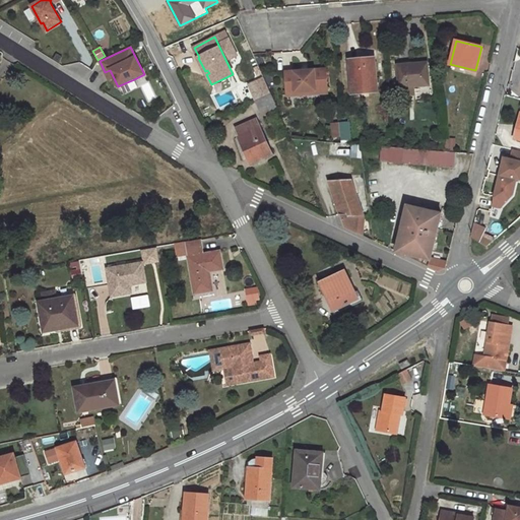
[(361,60),(349,61),(351,89),(368,88),(368,90),(377,89),(375,61),(362,62),(361,60)]
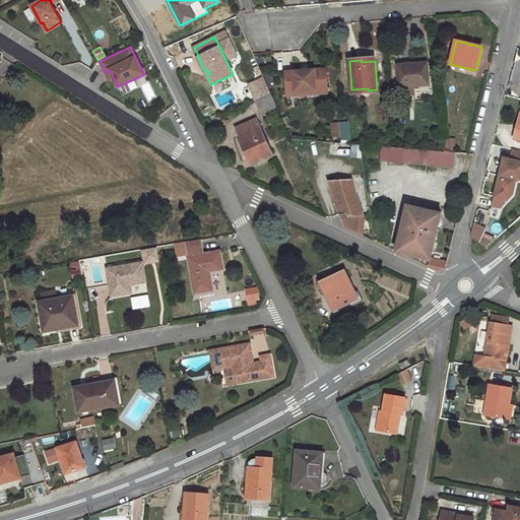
[(427,63),(398,65),(400,87),(413,86),(429,84),(427,63)]
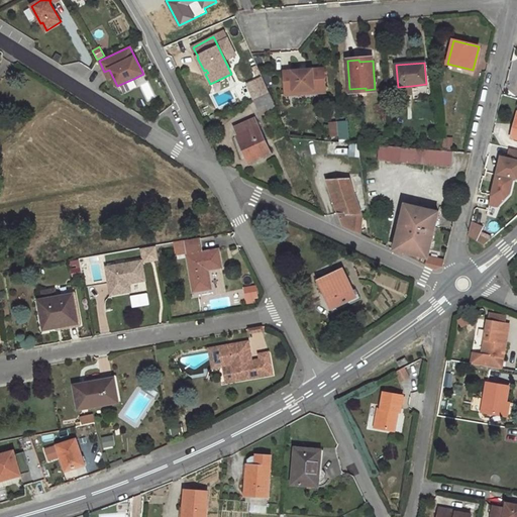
[(256,68),(243,73),(247,81),(260,76),(256,68)]
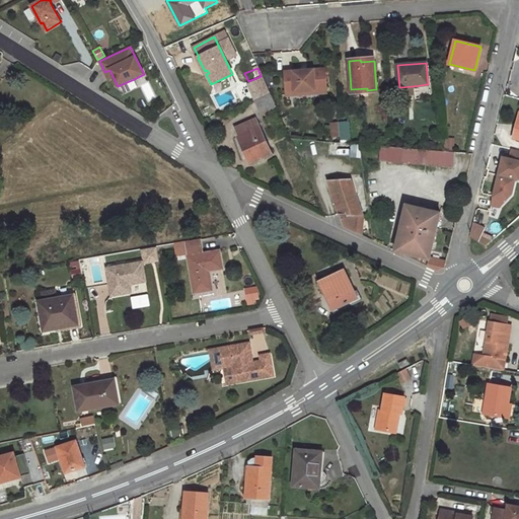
[(313,70),(285,72),(287,92),(315,90),(315,88),(326,87),(325,72),(314,72),(313,70)]
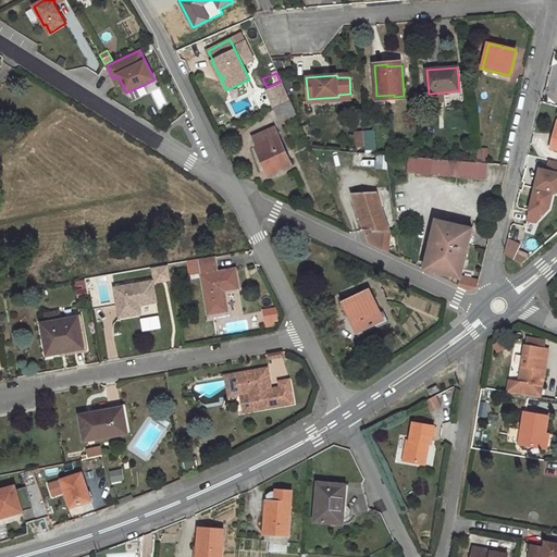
[(282,83),(273,87),(276,95),(271,98),(274,107),(289,99),(282,83)]
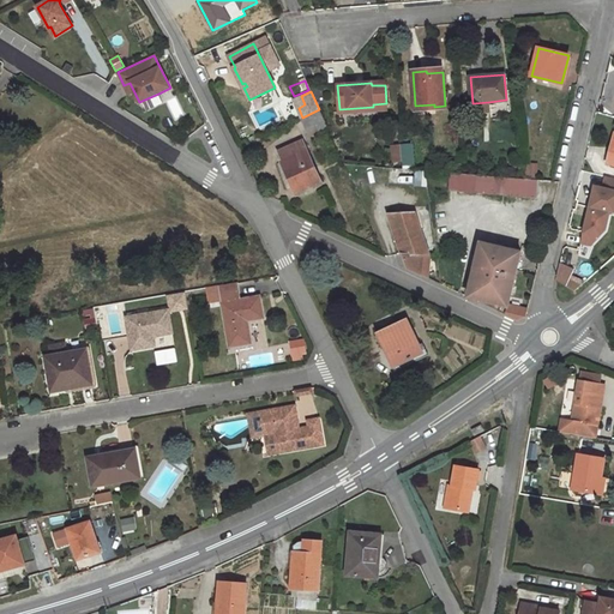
[(158,94),(142,101),(146,112),(163,103),(158,94)]
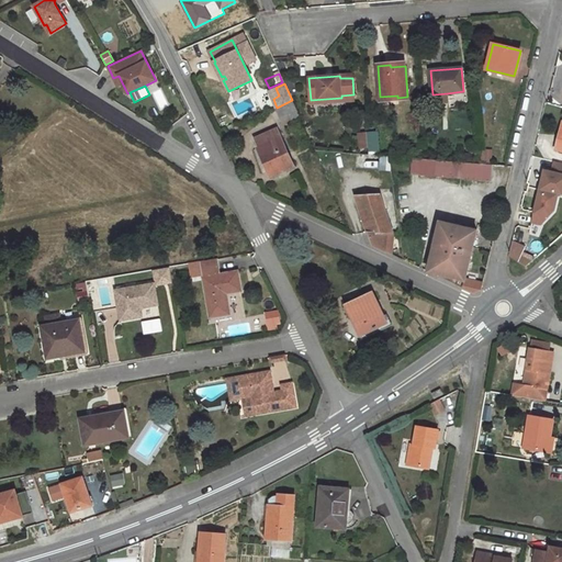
[(160,111),(169,105),(159,88),(150,93),(160,111)]
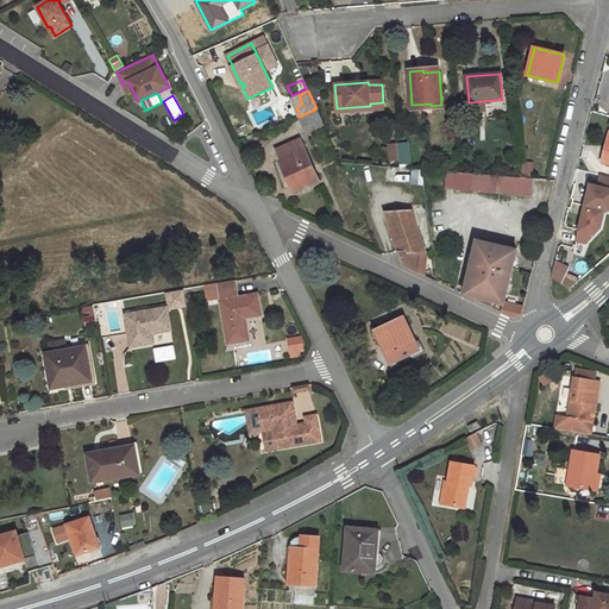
[(302,104),(299,95),(292,98),(296,107),(302,104)]
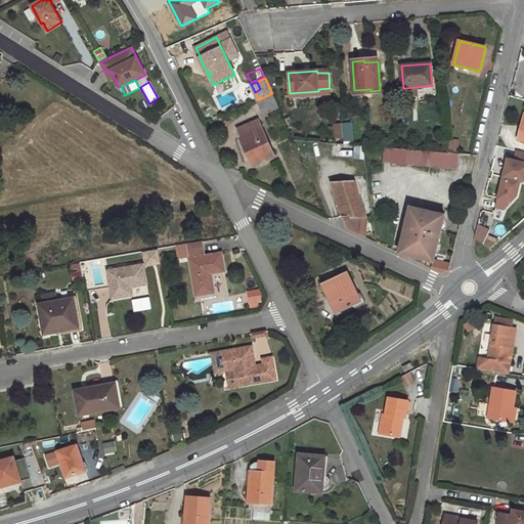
[(417,87),(403,88),(403,96),(418,95),(417,87)]
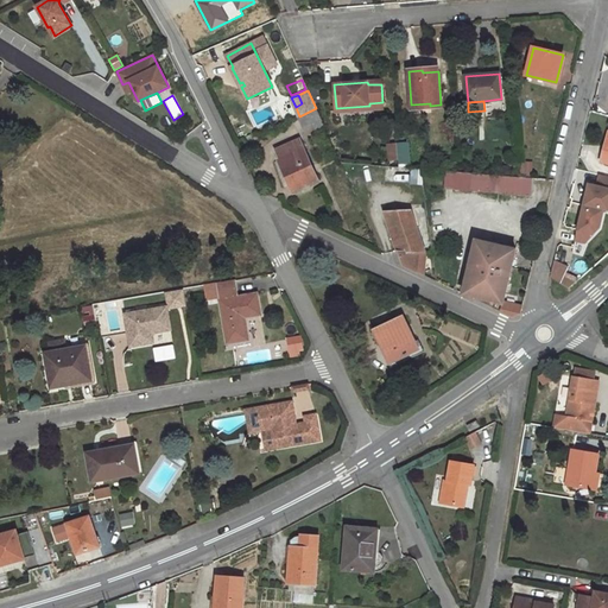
[(324,127),(316,108),(299,116),(304,127),(312,125),(315,131),(324,127)]
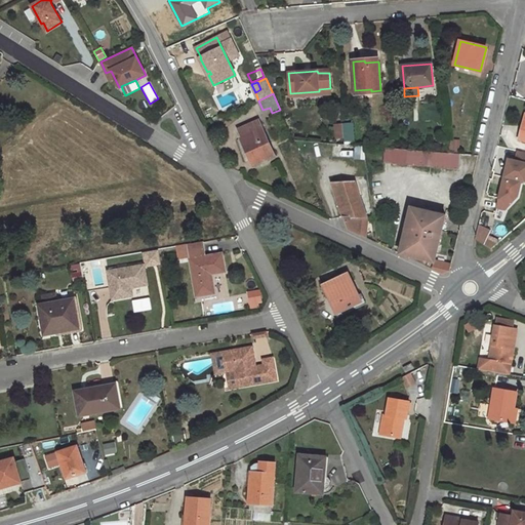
[(258,121),(239,129),(242,137),(249,151),(247,152),(252,165),(275,156),(258,121)]
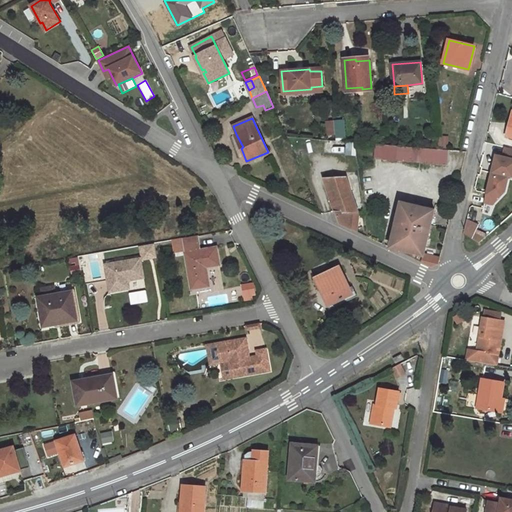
[(344,120),(334,121),(334,122),(335,134),(335,138),(345,137),(344,120)]
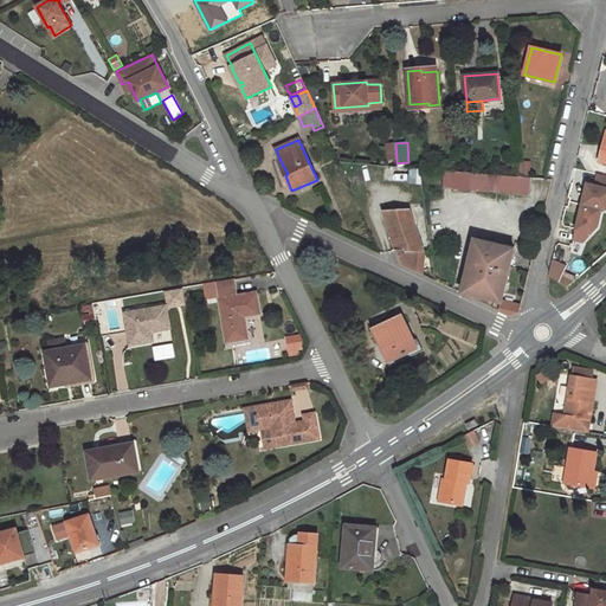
[(395,144),(387,146),(387,160),(397,159),(395,144)]
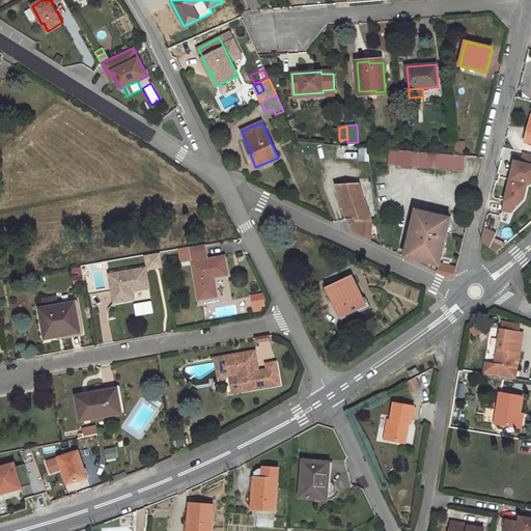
[(245,139),(243,140),(250,154),(252,152),(245,139)]
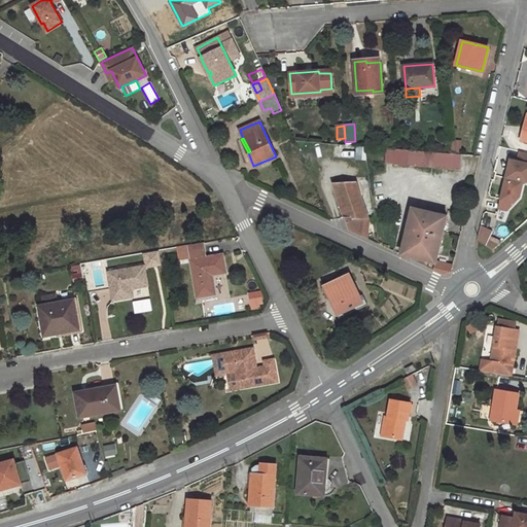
[(460,141),(451,140),(450,153),(460,154),(460,141)]
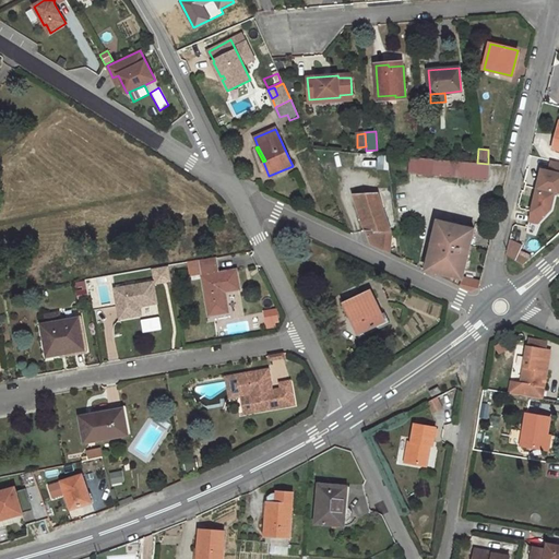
[(388,155),(377,155),(376,166),(389,167),(388,155)]
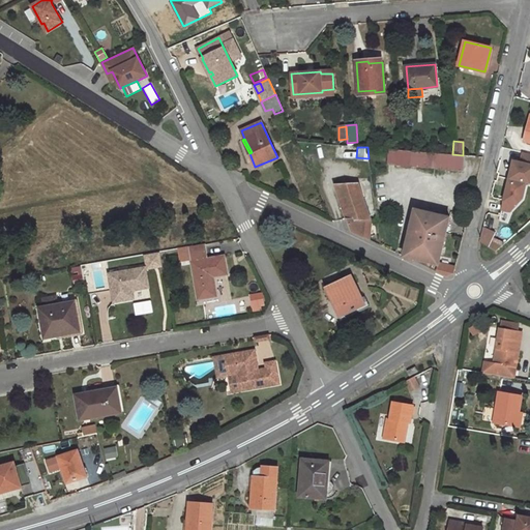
[(452,154),(388,149),(387,165),(464,171),(465,155),(463,155),(452,154)]
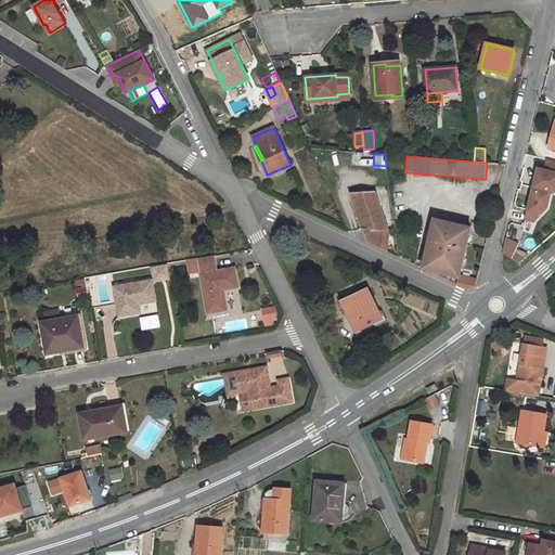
[(554,160),(547,159),(545,170),(538,168),(533,188),(551,192),(554,192),(554,160)]
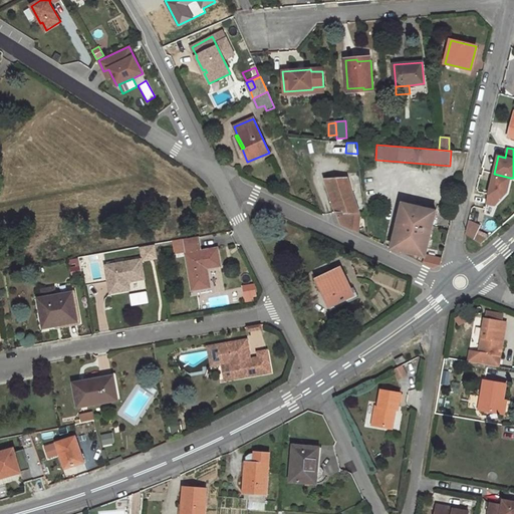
[(510,178),(494,174),(487,204),(495,206),(505,195),(505,193),(507,193),(510,178)]
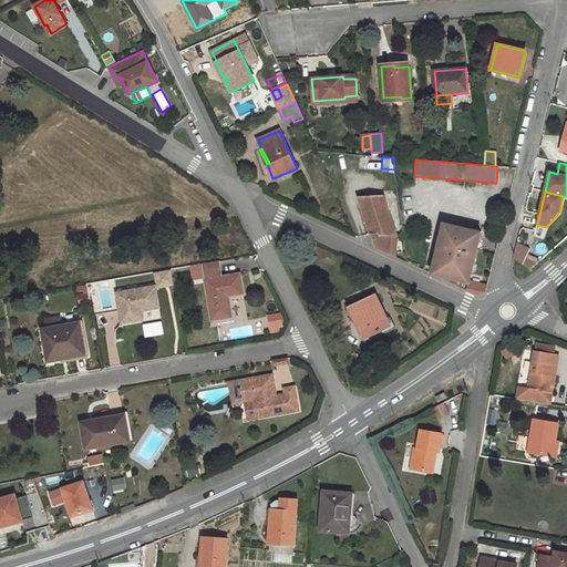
[(384,196),(359,197),(375,245),(374,247),(389,254),(390,239),(397,240),(398,236),(384,196)]
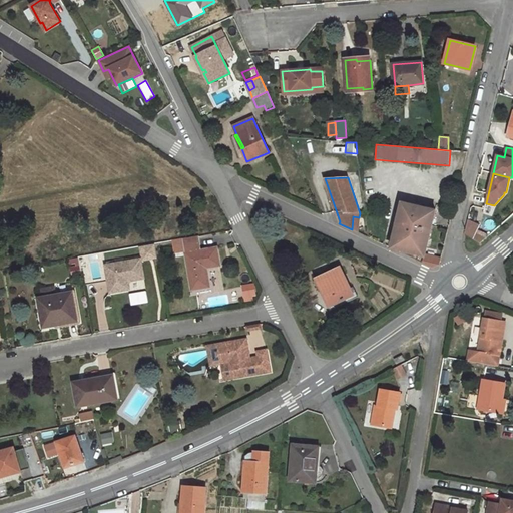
[(436,210),(402,202),(391,248),(424,257),(425,254),(436,210)]
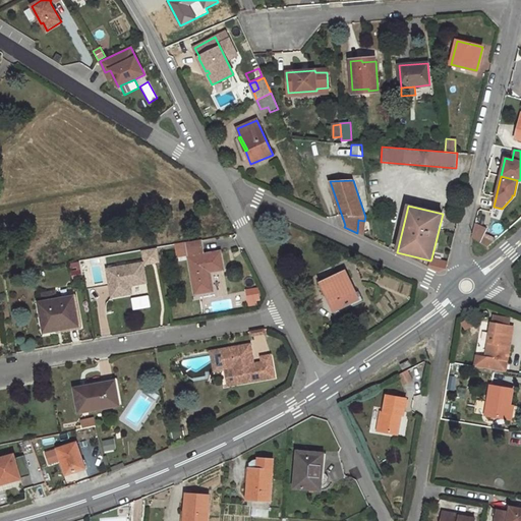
[(487,225),(490,212),(480,209),(477,222),(487,225)]
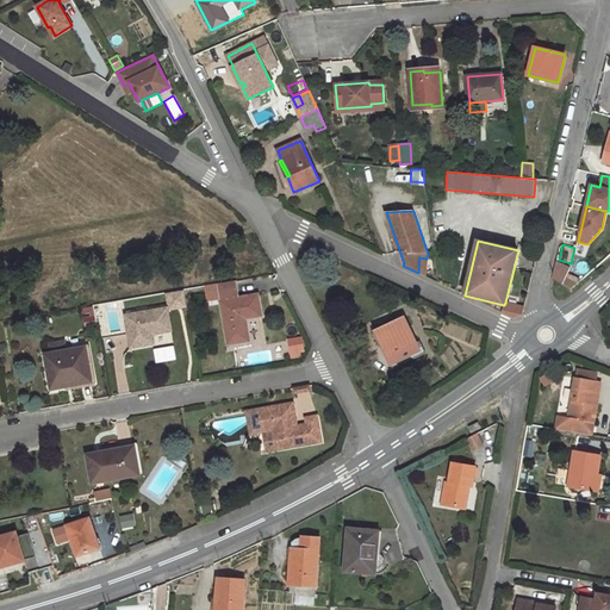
[(562,271),(559,278),(571,285),(574,279),(562,271)]
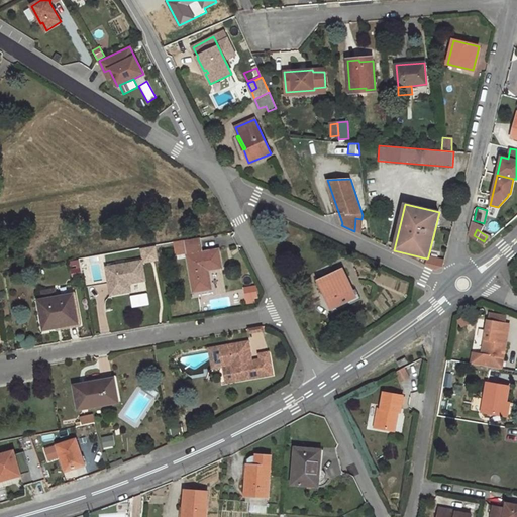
[(222,268),(218,249),(203,252),(200,238),(185,240),(194,292),(211,289),(207,270),(222,268)]
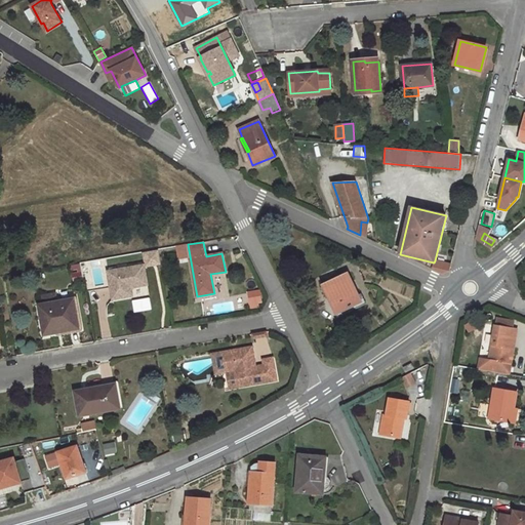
[(434,263),(432,270),(442,274),(449,271),(451,265),(435,260),(434,263)]
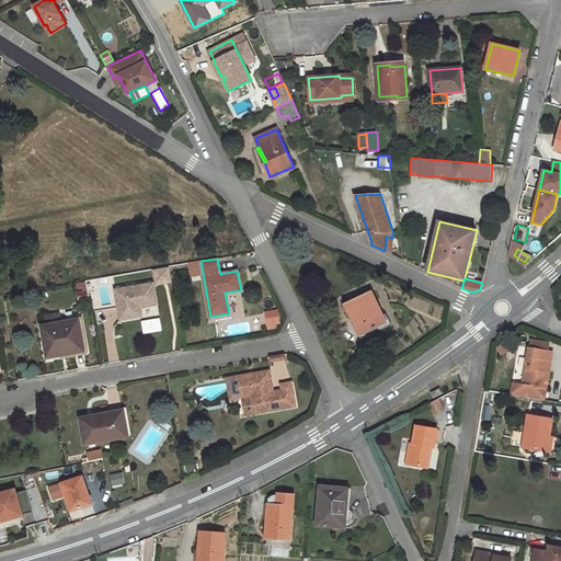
[(158,305),(153,284),(115,292),(121,321),(141,317),(140,308),(158,305)]
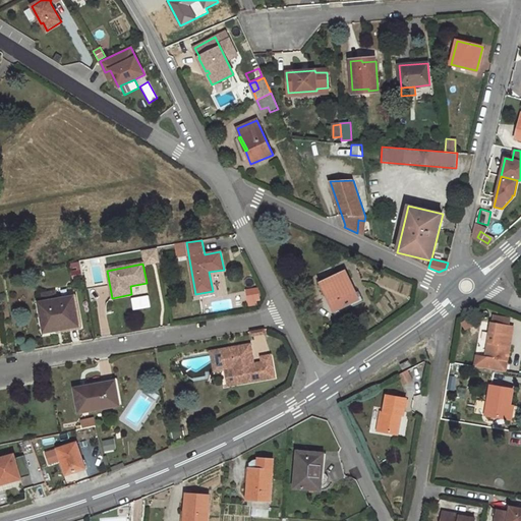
[(81,278),(80,271),(72,272),(74,280),(81,278)]
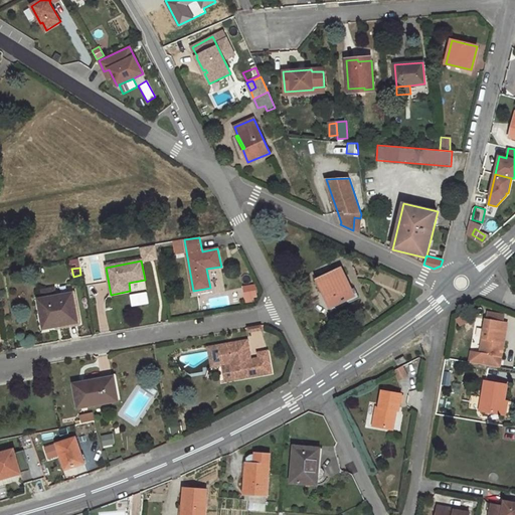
[(351,292),(340,269),(318,280),(331,308),(354,297),(351,292)]
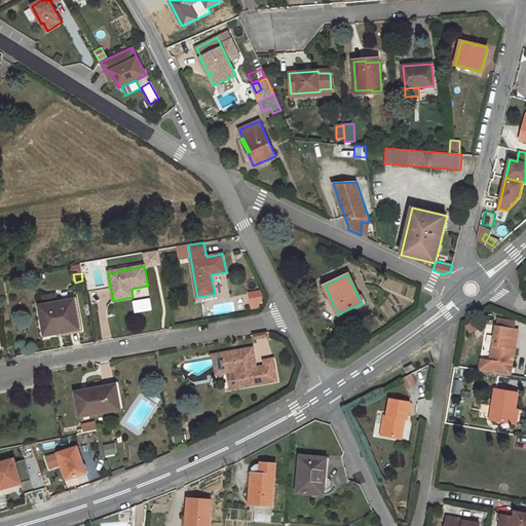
[(57,303),(54,295),(43,297),(44,305),(57,303)]
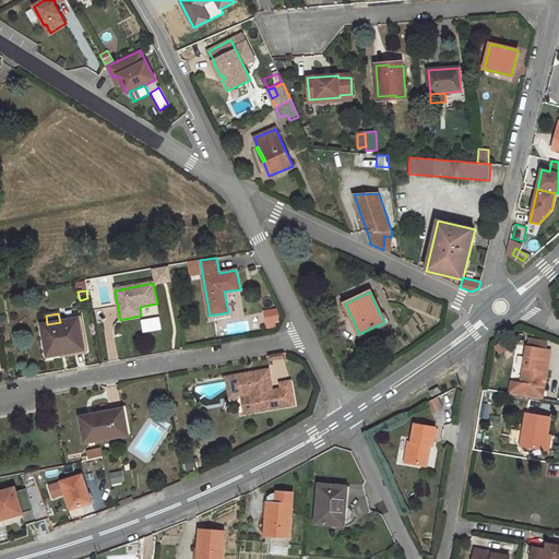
[(361,337),(389,324),(384,316),(381,317),(384,322),(359,334),(361,337)]
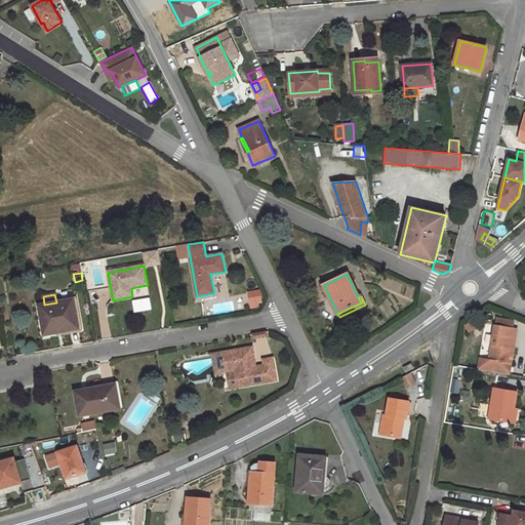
[(152,310),(150,298),(133,301),(135,313),(152,310)]
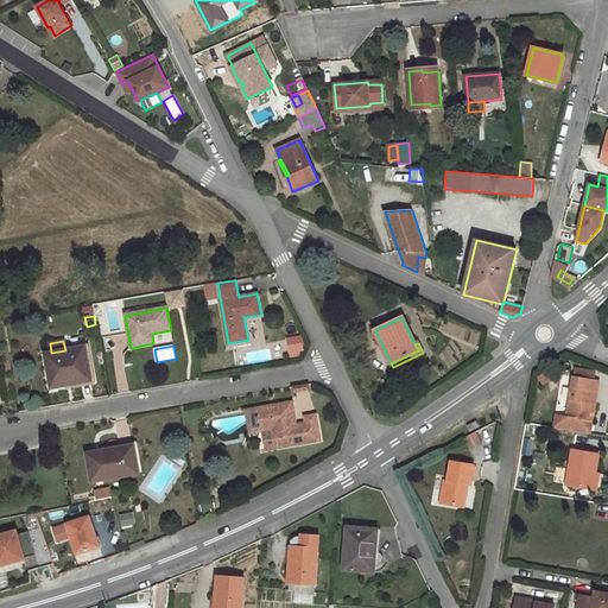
[(92,380),(86,347),(65,350),(51,353),(45,354),(51,387),(92,380)]
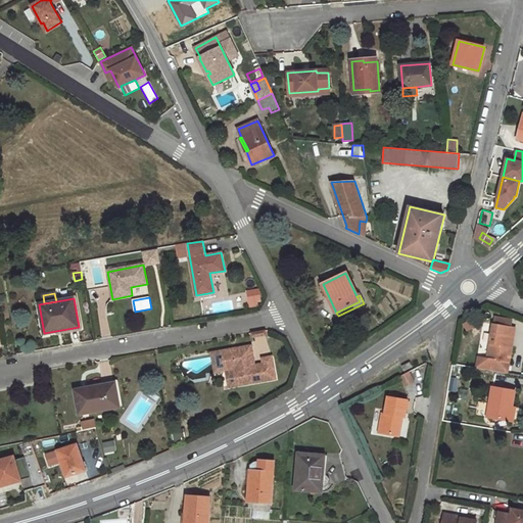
[(513,321),(494,318),(493,326),(512,329),(513,321)]
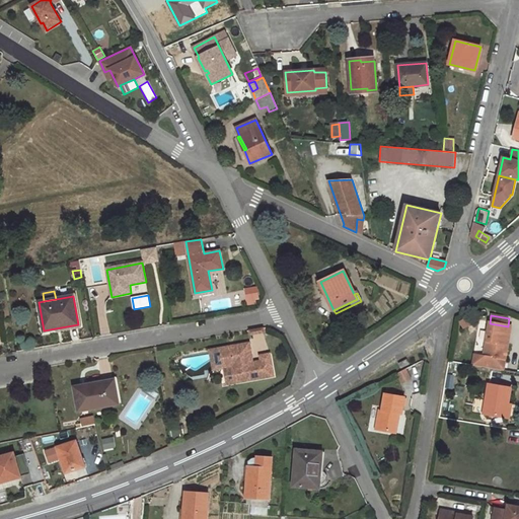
[(471,324),(467,317),(460,321),(464,328),(471,324)]
